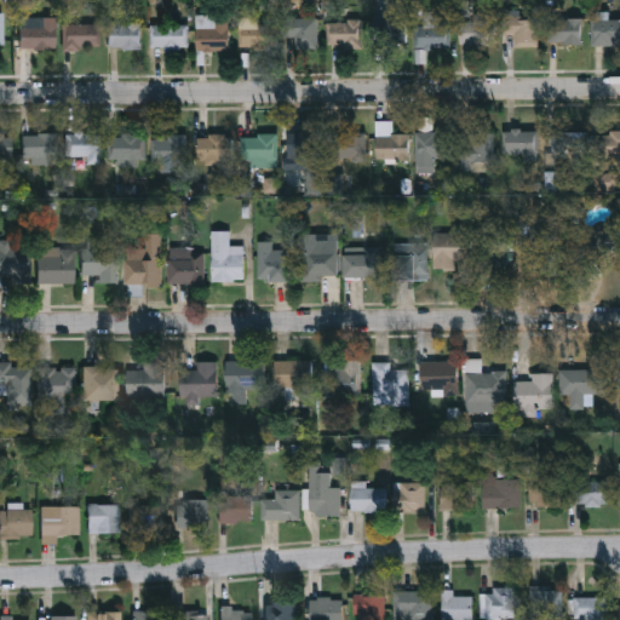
[(441,11),(441,16),(451,16),(451,47),(415,47),(415,26),(425,26),(425,11),(441,11)]
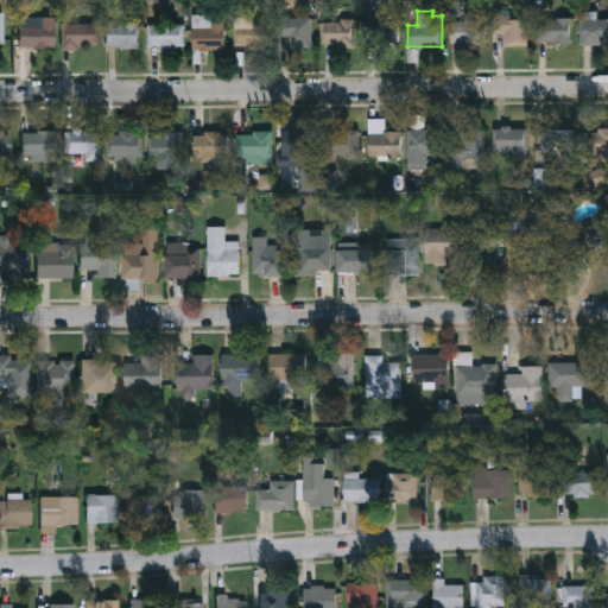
[(225,49),(191,49),(191,14),(214,14),(214,20),(225,20),(225,49)]
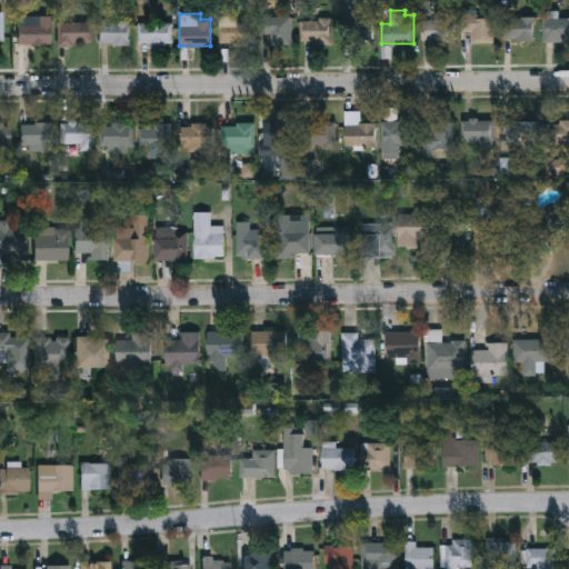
[(219,43),(219,16),(238,16),(238,21),(253,21),(253,43),(219,43)]
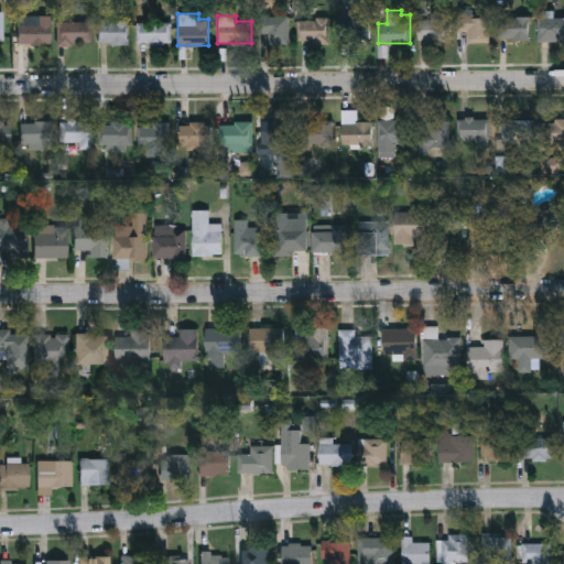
[(51,45),(18,45),(18,24),(36,24),(36,17),(51,17),(51,45)]
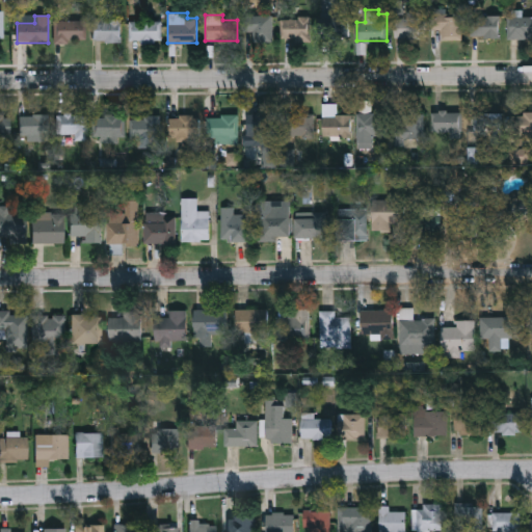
[(249,16),(273,16),(273,42),(249,42),(249,16)]
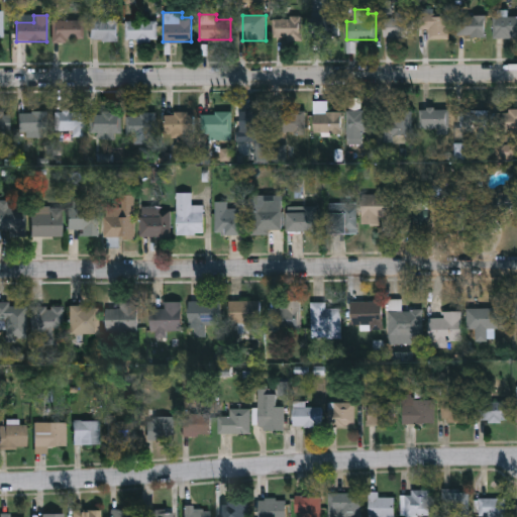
[(448,15),(448,37),(429,37),(429,27),(420,27),(420,15),(448,15)]
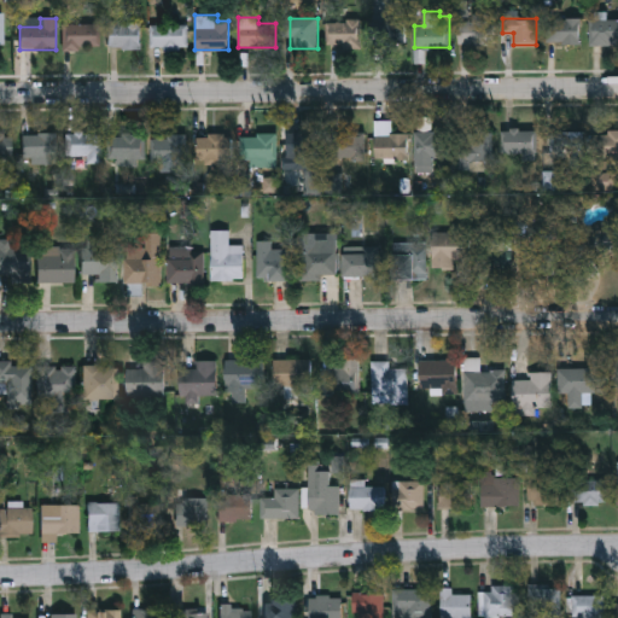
[(581,44),(548,44),(547,18),(579,18),(581,44)]
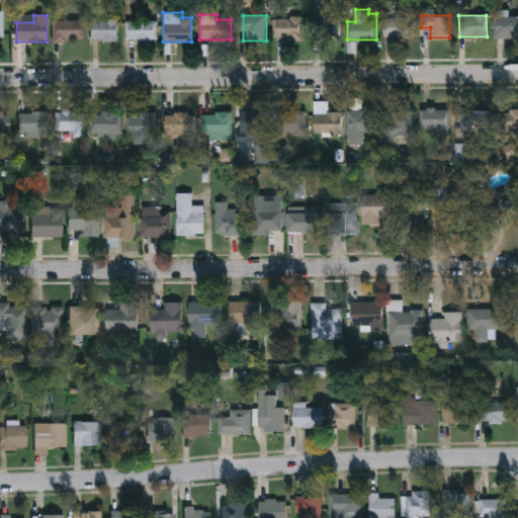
[(273,38),(273,16),(303,17),(303,38),(273,38)]
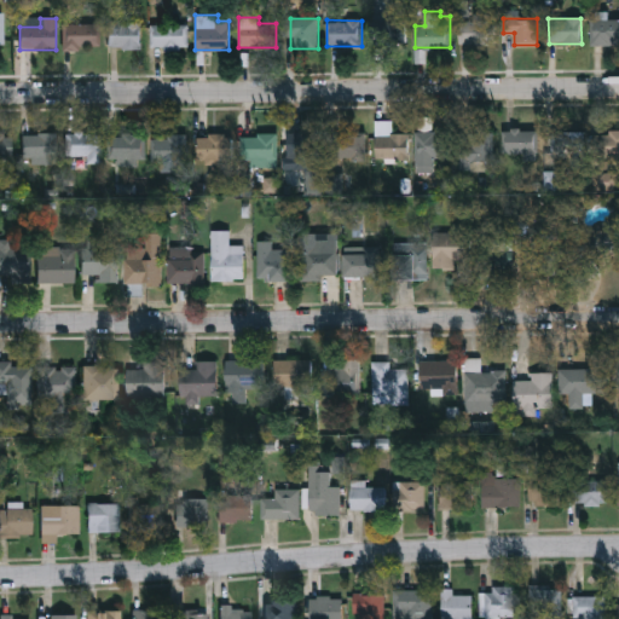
[(618,44),(593,44),(593,19),(618,19),(618,44)]
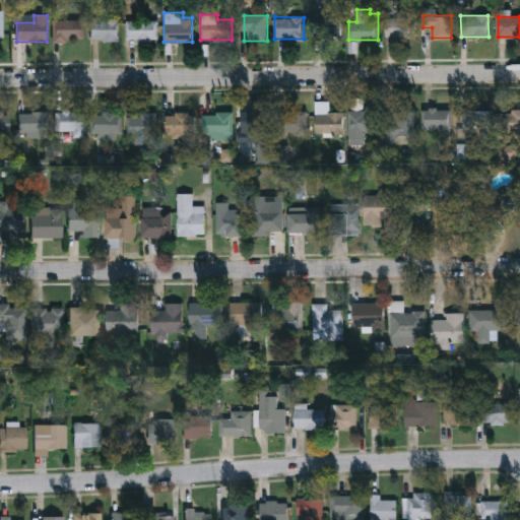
[(340,38),(312,38),(312,17),(340,17),(340,38)]
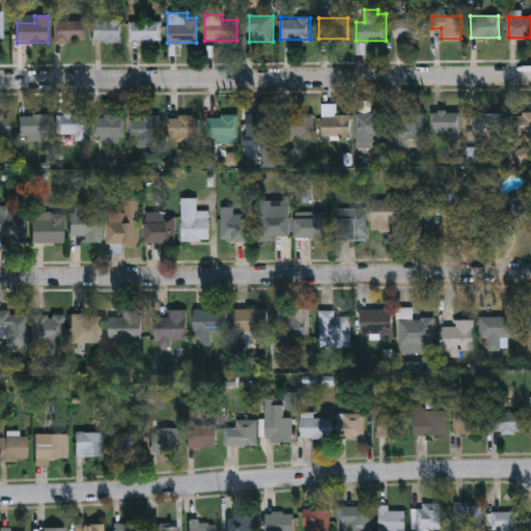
[(393,38),(393,18),(424,18),(424,38),(393,38)]
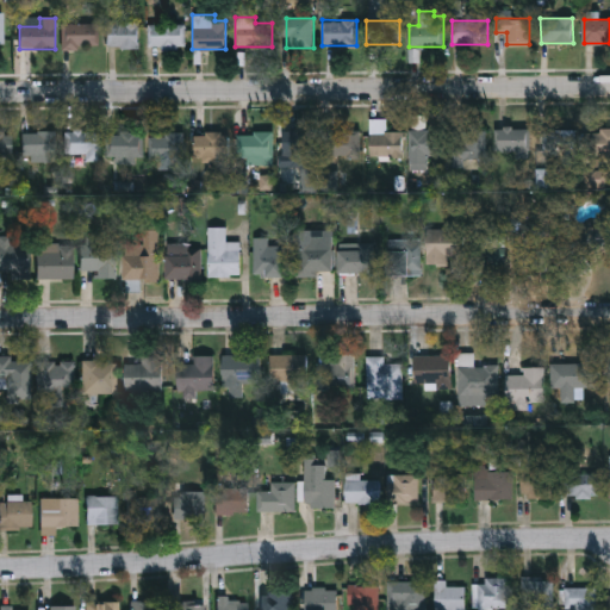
[(106,47),(106,23),(138,23),(138,47),(106,47)]
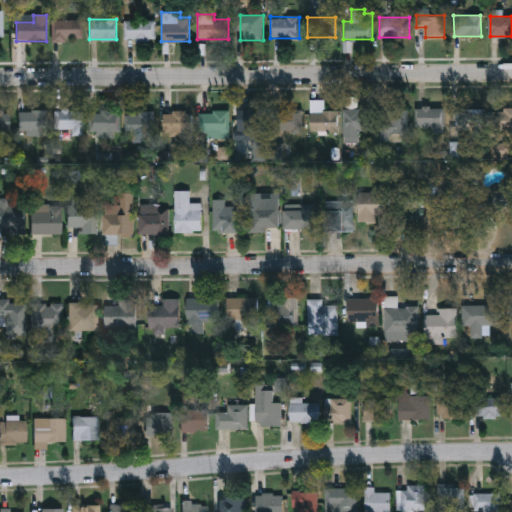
[(81,20),(81,41),(51,41),(51,20),(81,20)]
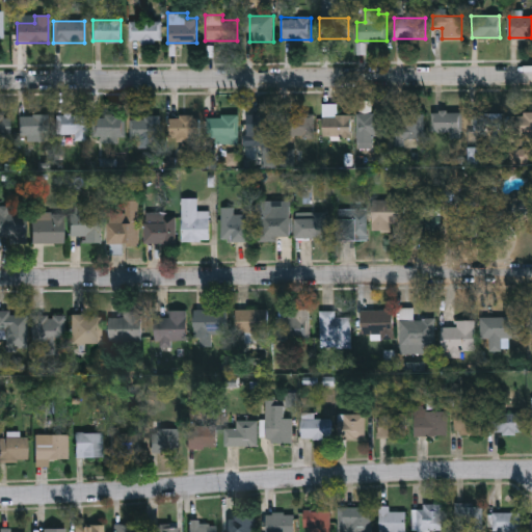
[(129,42),(129,21),(161,21),(161,42),(129,42)]
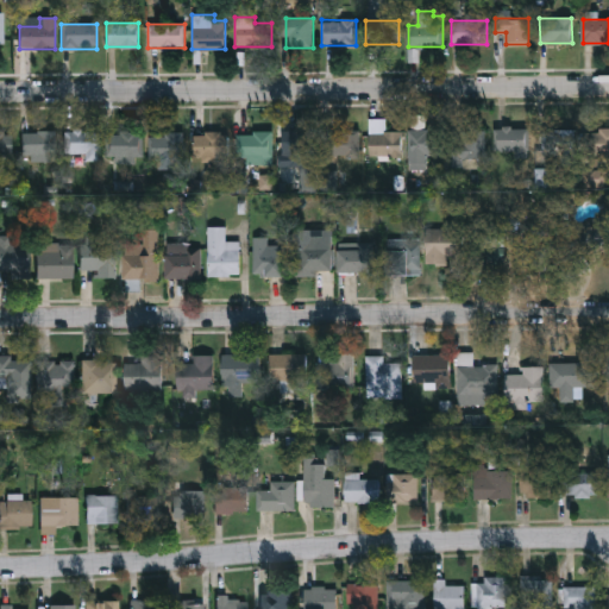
[(496,127),(529,127),(529,152),(496,152),(496,127)]
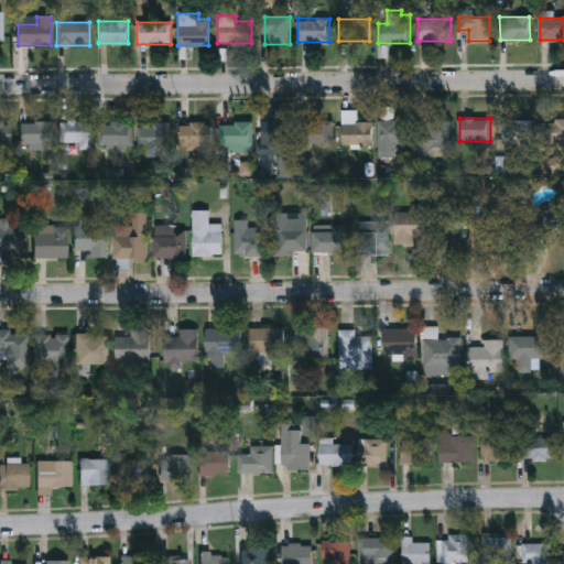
[(260,119),(291,119),(291,149),(260,149),(260,119)]
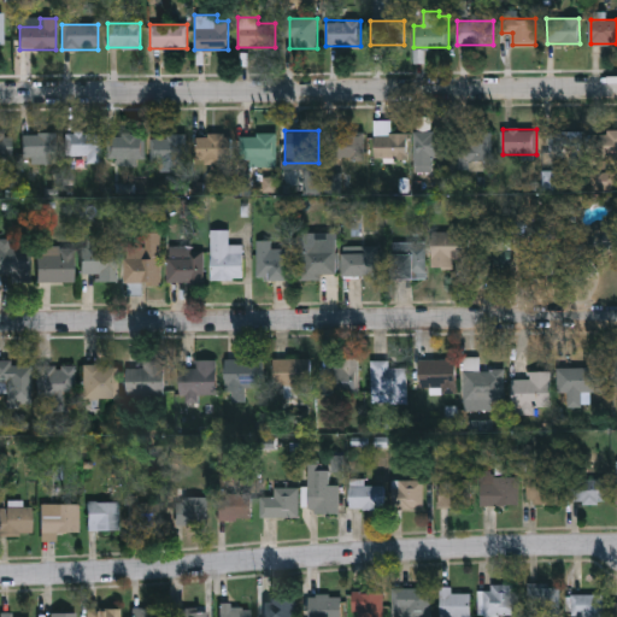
[(492,159),(459,159),(459,130),(492,130),(492,159)]
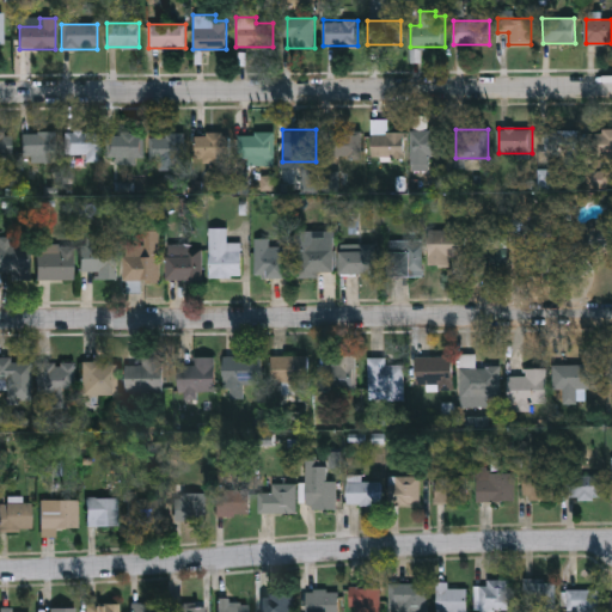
[(558,161),(558,129),(580,129),(580,161),(558,161)]
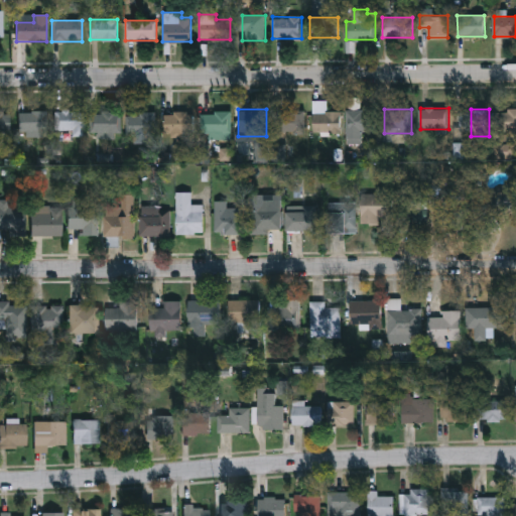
[(515,109),(515,134),(515,140),(502,140),(502,109),(515,109)]
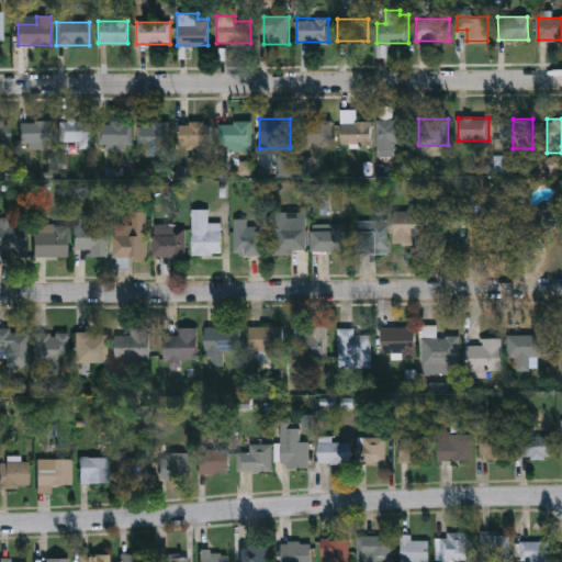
[(91,146),(59,146),(59,120),(91,120),(91,146)]
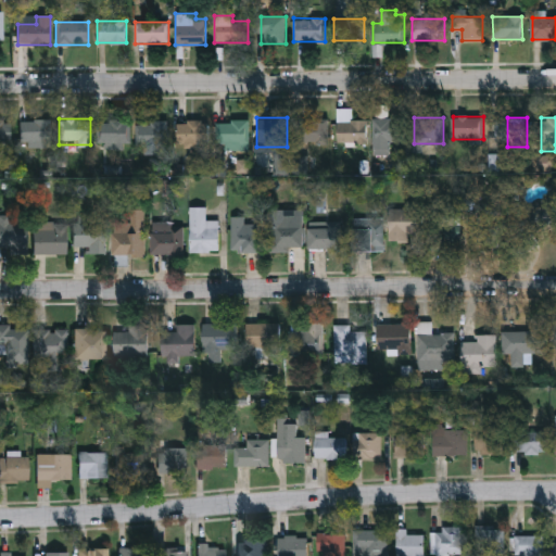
[(373,118),(405,118),(405,142),(390,142),(390,155),(373,155),(373,118)]
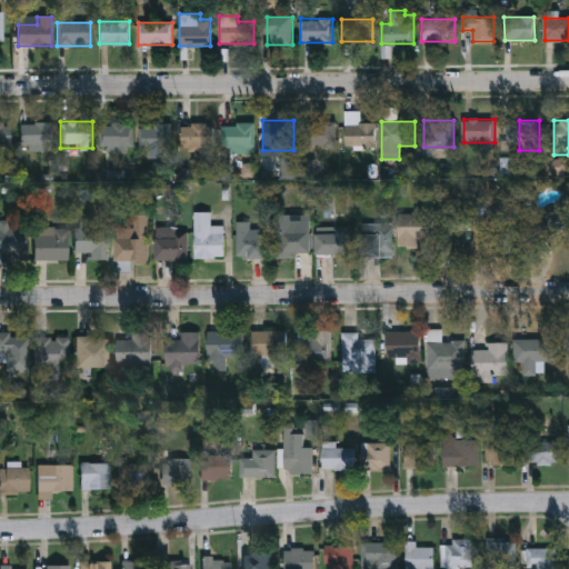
[(51,122),(51,150),(21,150),(21,122),(51,122)]
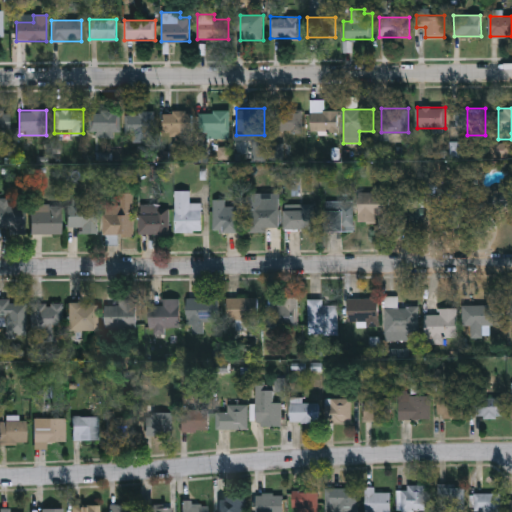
[(229,131),(199,131),(199,110),(229,110),(229,131)]
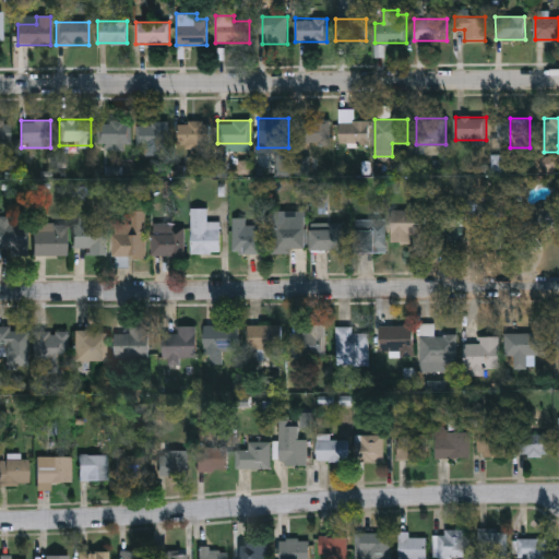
[(301,120),(329,120),(329,143),(301,143),(301,120)]
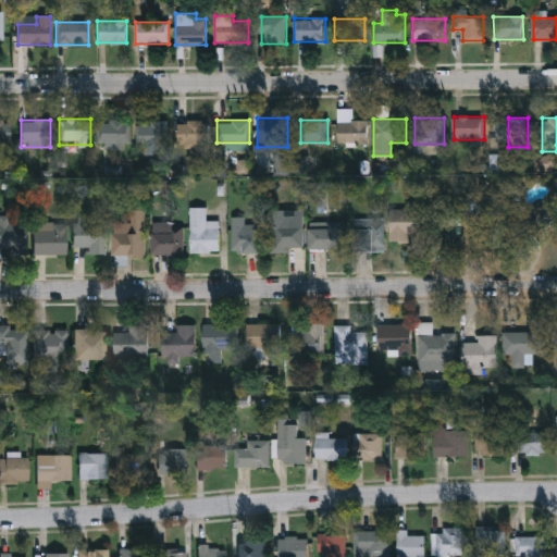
[(176,143),(176,121),(208,121),(208,143),(176,143)]
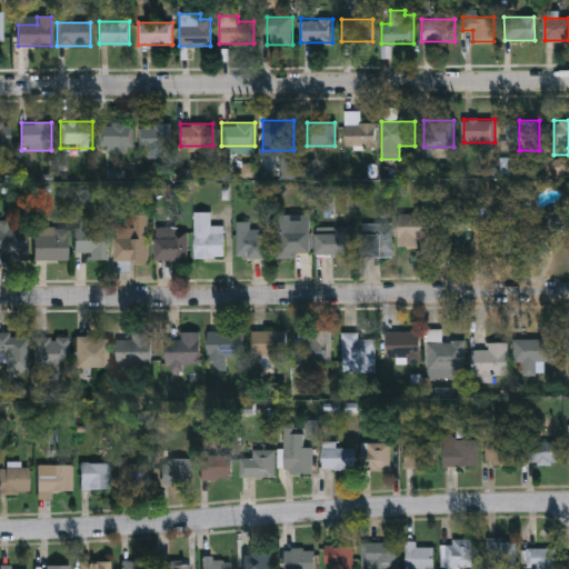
[(0,125),(9,125),(9,146),(0,146),(0,125)]
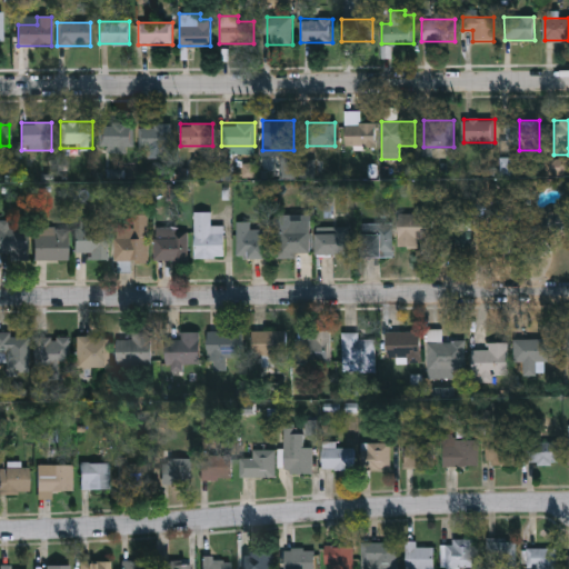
[(133,150),(98,150),(98,125),(133,125),(133,150)]
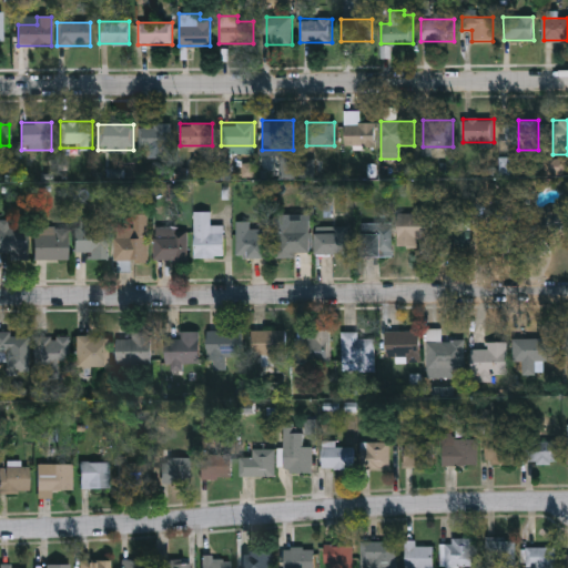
[(171,148),(139,148),(139,124),(171,124),(171,148)]
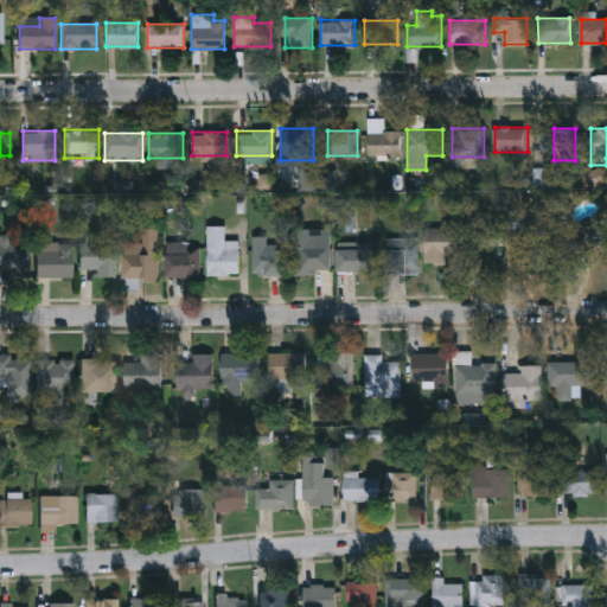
[(606,242),(592,242),(592,216),(606,216),(606,242)]
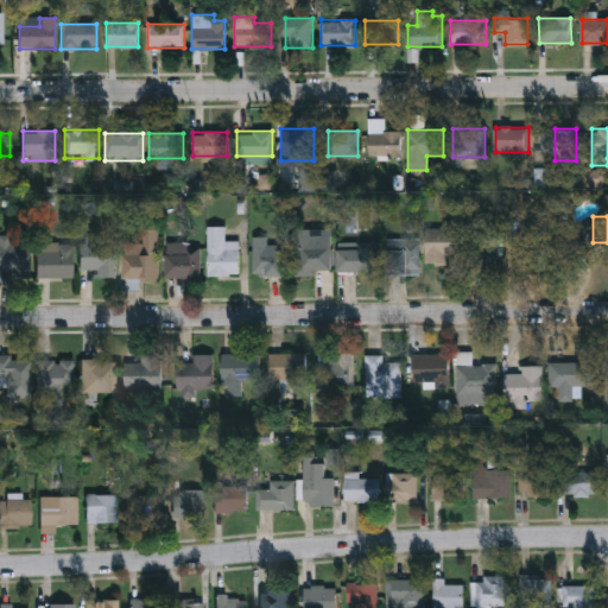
[(448,265),(426,264),(426,228),(443,228),(443,221),(462,221),(462,254),(448,254),(448,265)]
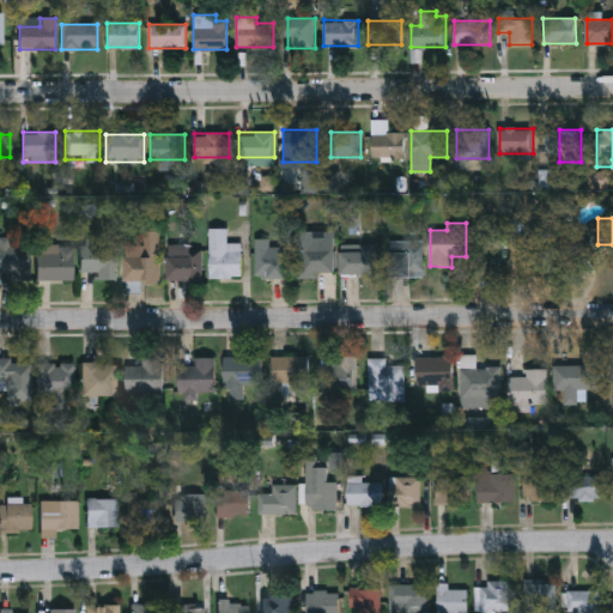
[(228,228),(228,242),(241,242),(241,278),(210,278),(210,228),(228,228)]
